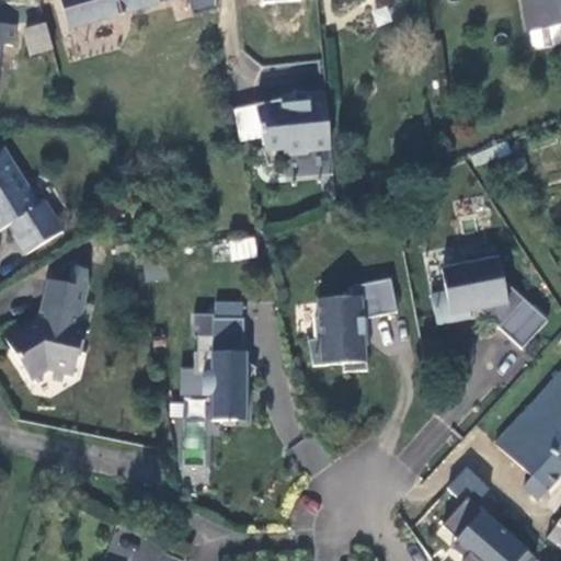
[(114,19),(109,0),(61,0),(71,31),(88,25),(114,19)]
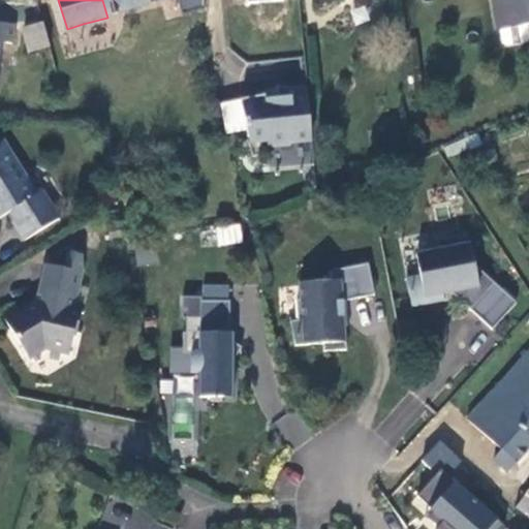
[(165,0),(102,0),(107,18),(165,0)]
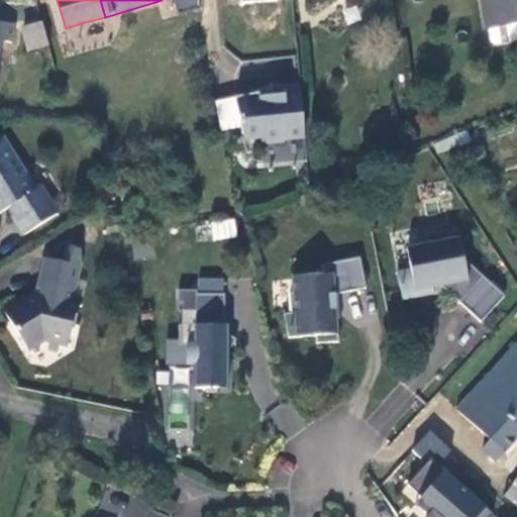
[(516,0),(484,0),(490,28),(516,23),(516,0)]
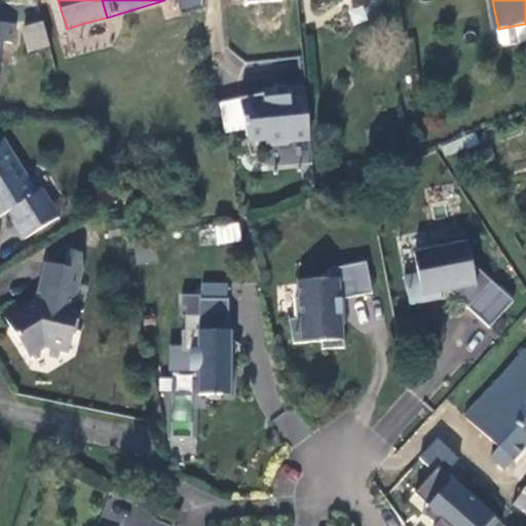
[(21,26),(28,51),(50,45),(43,20),(21,26)]
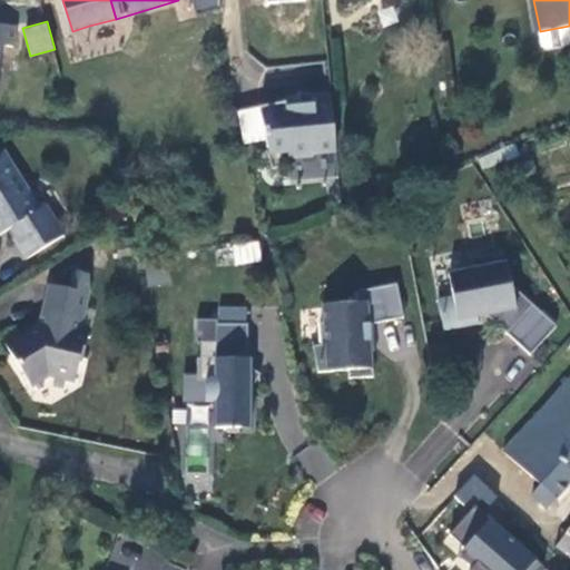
[(569,31),(569,26),(540,31),(543,46),(548,48),(569,45),(569,42),(569,31)]
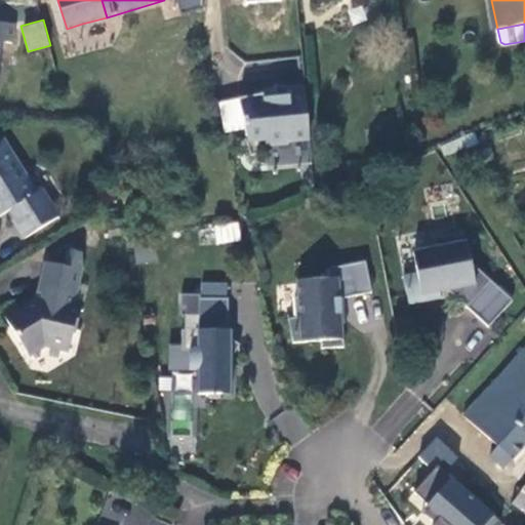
[(14,27),(0,25),(0,67),(2,45),(13,46),(14,27)]
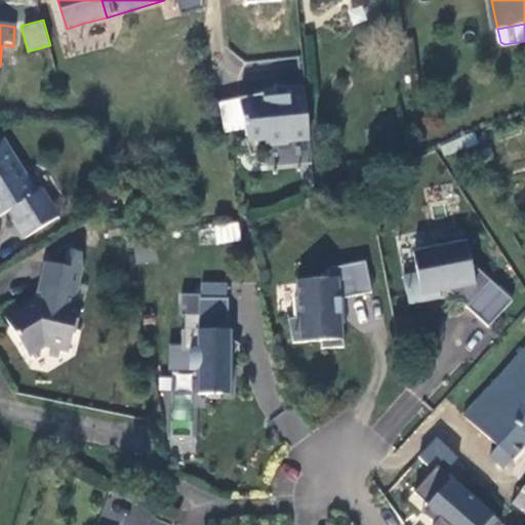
[(289,142),(310,139),(305,86),(285,89),(281,88),(272,89),(273,94),(276,102),(266,103),(264,97),(239,105),(252,161),(267,159),(266,150),(288,146),(289,142)]
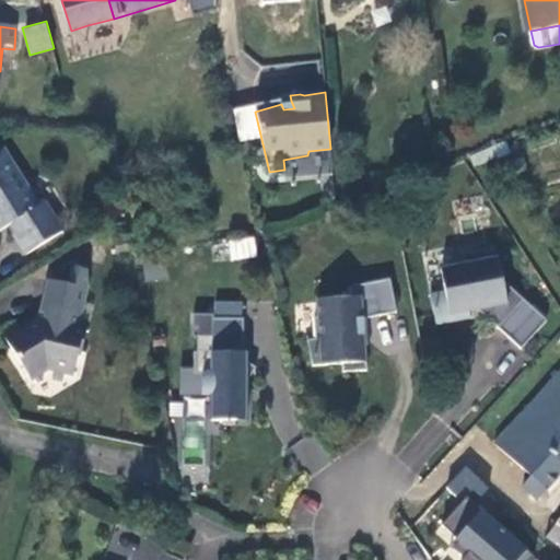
[(291,101),(281,104),(283,109),(294,108),(291,101)]
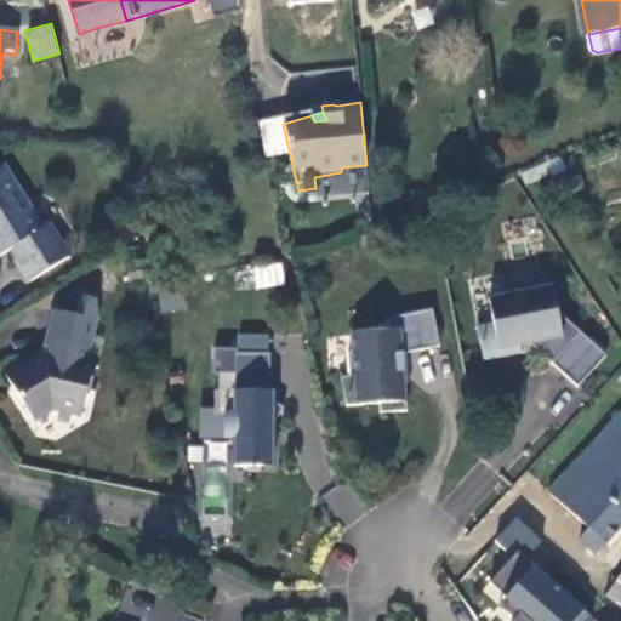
[(528,183),(564,167),(559,157),(523,172),(528,183)]
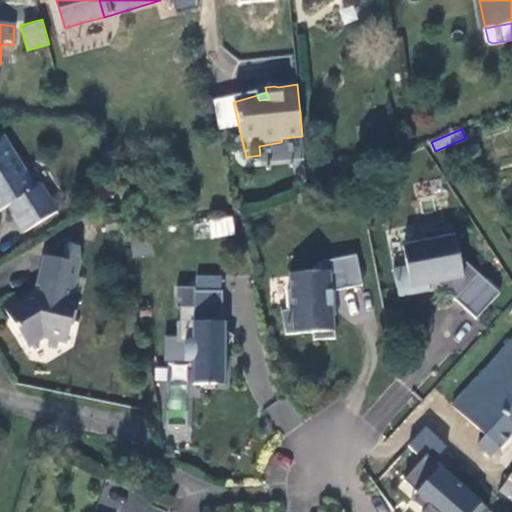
[(0,210),(2,213),(9,210),(13,207),(17,215),(14,219),(24,235),(60,213),(48,195),(43,198),(38,190),(17,156),(14,158),(3,140),(0,142),(0,210)]
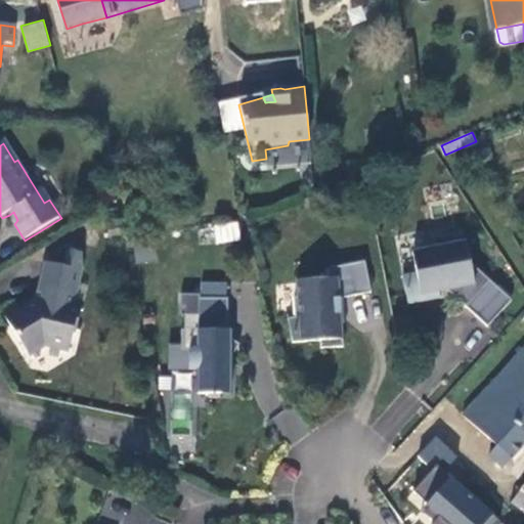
[(44,191),(39,194),(44,203),(49,200),(44,191)]
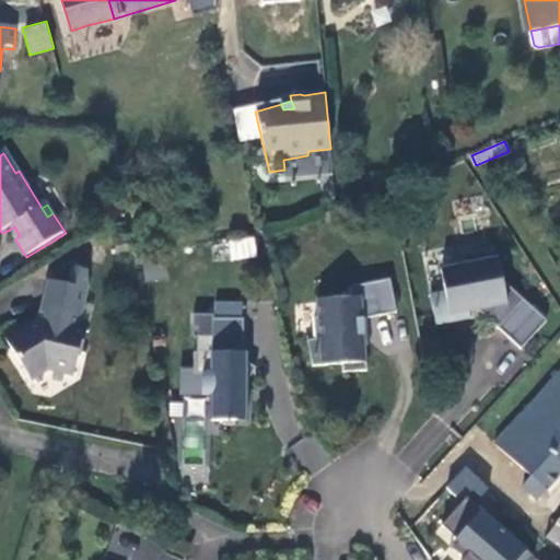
[(14,226),(10,230),(15,240),(19,235),(14,226)]
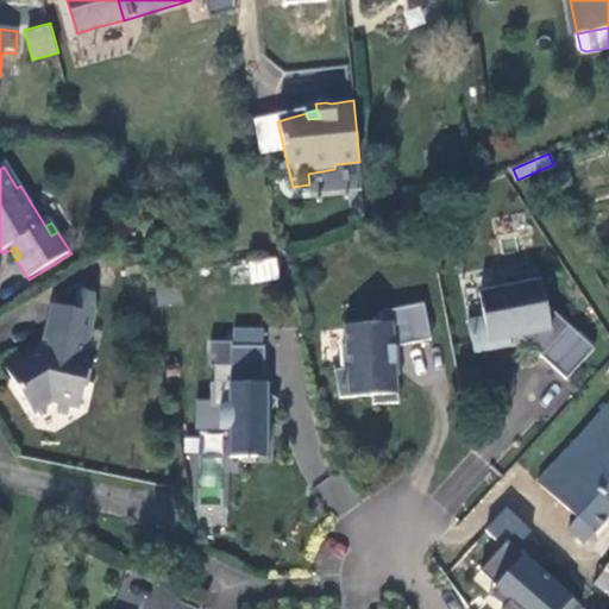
[(250,282),(280,280),(277,257),(249,259),(250,282)]
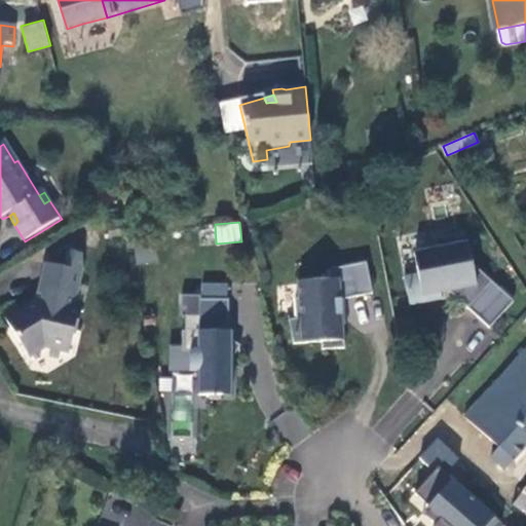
[(450,293),(457,298),(491,329),(516,303),(474,264),(470,243),(460,246),(458,235),(437,239),(439,249),(416,254),(420,275),(406,277),(411,306),(443,300),(442,294),(450,293)]
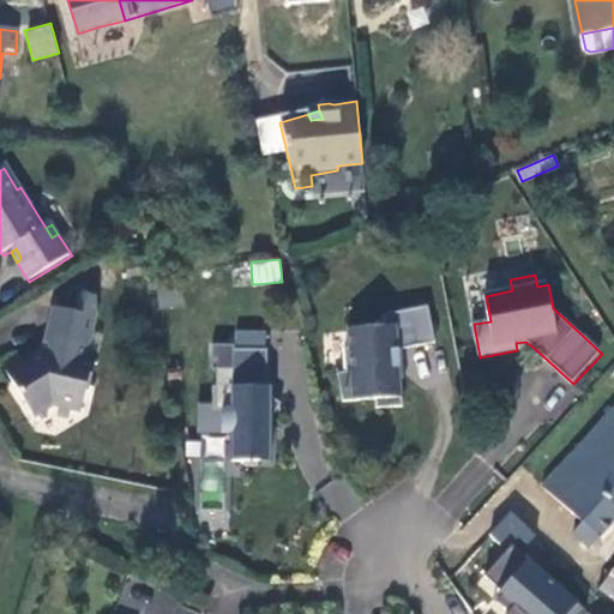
[(23,356),(4,371),(35,414),(49,404),(82,411),(90,373),(94,374),(97,357),(94,356),(88,355),(90,349),(96,317),(53,307),(47,341),(52,342),(50,351),(44,349),(25,362),(23,356)]
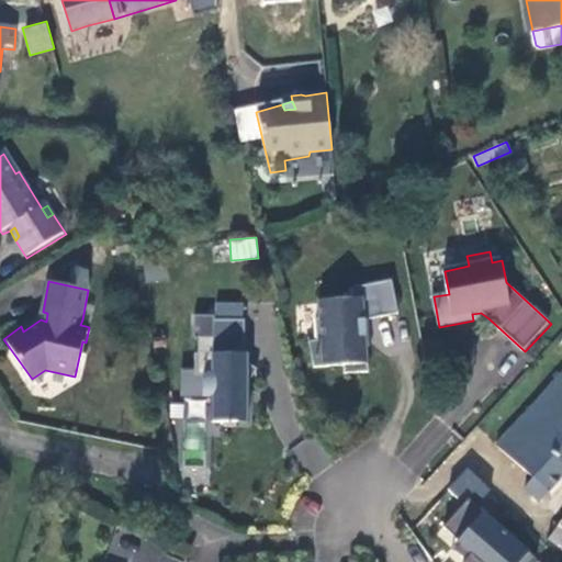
[(366,321),(400,315),(393,281),(351,289),(351,300),(319,302),(319,319),(316,319),(317,341),(310,343),(314,368),(345,367),(345,374),(369,373),(366,321)]
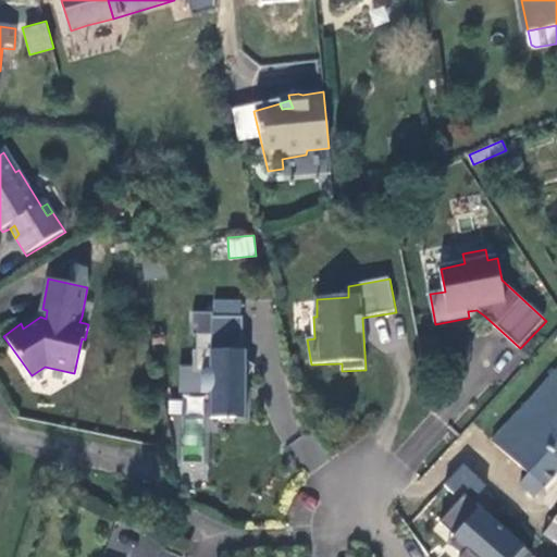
[(202,372),(202,394),(211,394),(211,419),(222,419),(222,423),(234,423),(235,420),(246,420),(247,382),(257,366),(247,360),(247,351),(244,351),(244,318),(212,317),(212,334),(197,334),(197,350),(194,350),(194,372),(202,372)]
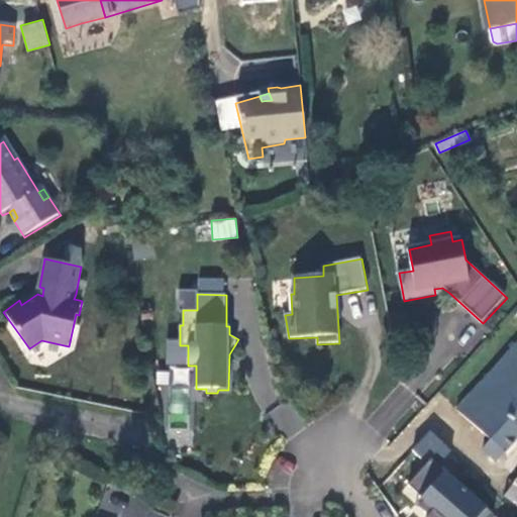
[(516,346),(458,408),(506,452),(516,439),(516,346)]
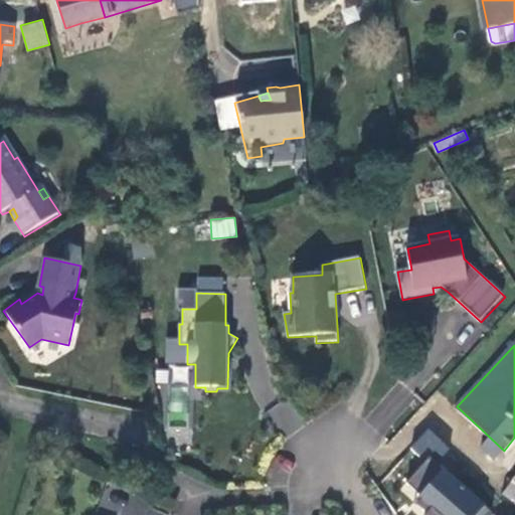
[(497,514),(439,462),(451,449),(427,427),(408,448),(423,461),(405,481),(431,504),(424,511),(427,514),(497,514)]
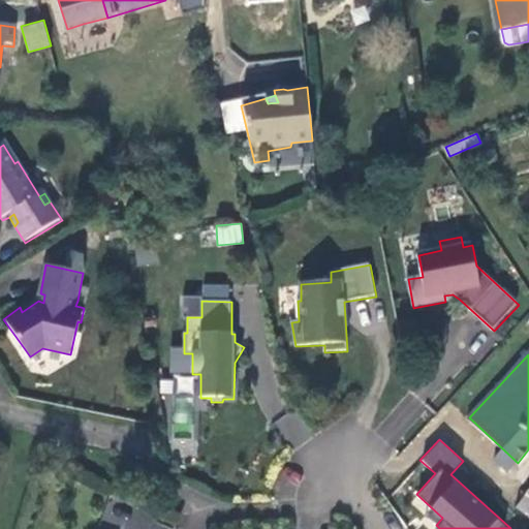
[(528,492),(518,508),(528,516),(528,492)]
